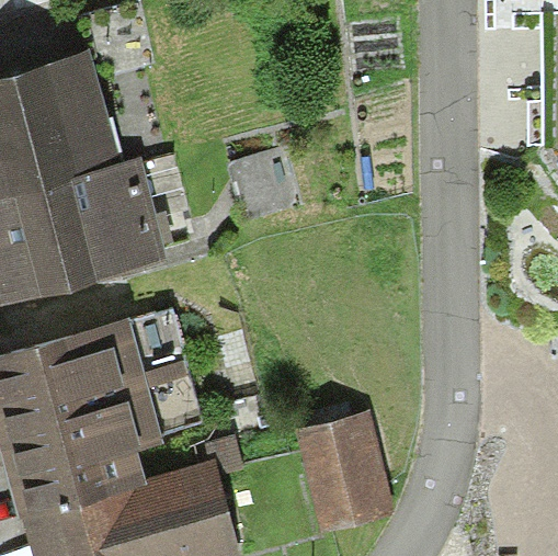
[(22,72),(0,78),(0,309),(170,262),(139,152),(120,158),(90,53),(22,72)]
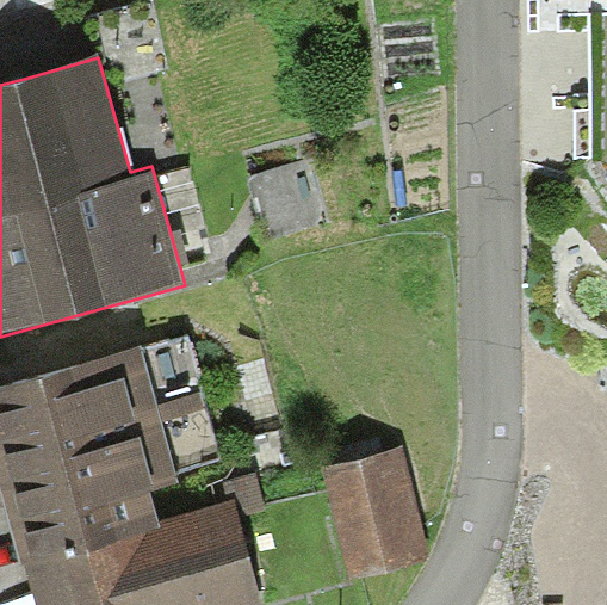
[(307,155),(247,177),(268,235),(327,214),(307,155)]
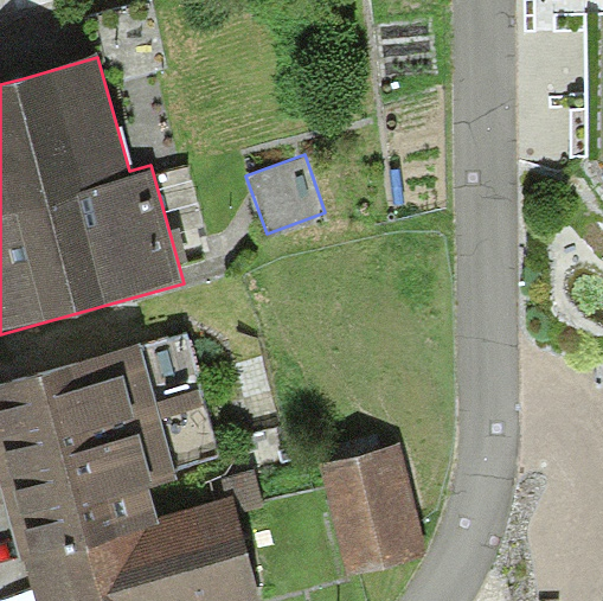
[(0,488),(34,600),(247,600),(261,598),(235,507),(231,496),(225,498),(159,518),(149,488),(177,480),(173,468),(222,454),(184,330),(0,384),(0,488)]
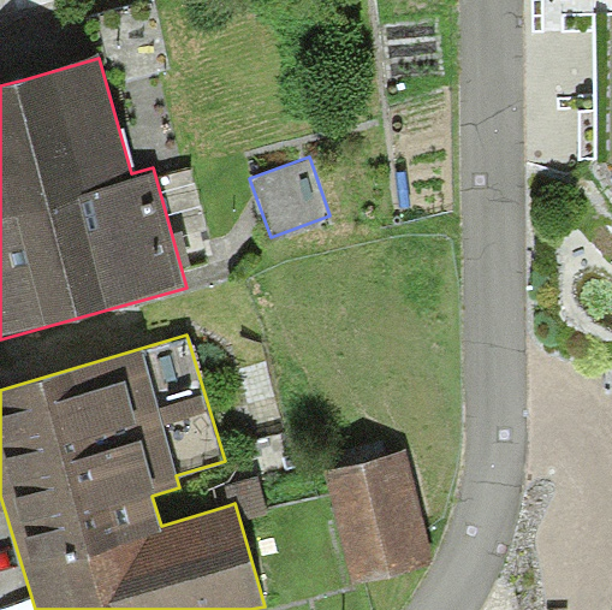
[(408,452),(322,473),(349,581),(434,561),(408,452)]
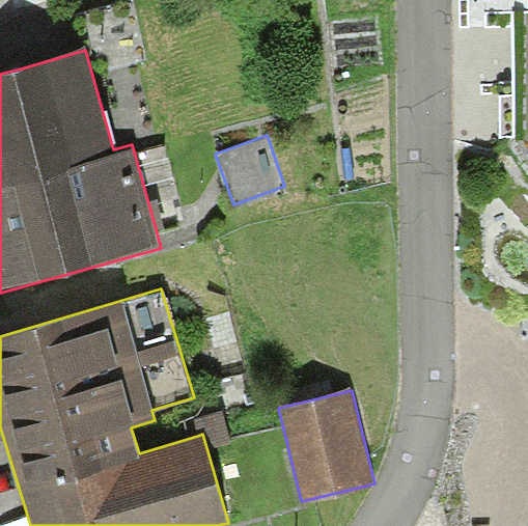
[(220,411),(193,419),(197,436),(202,434),(205,444),(227,438),(220,411)]
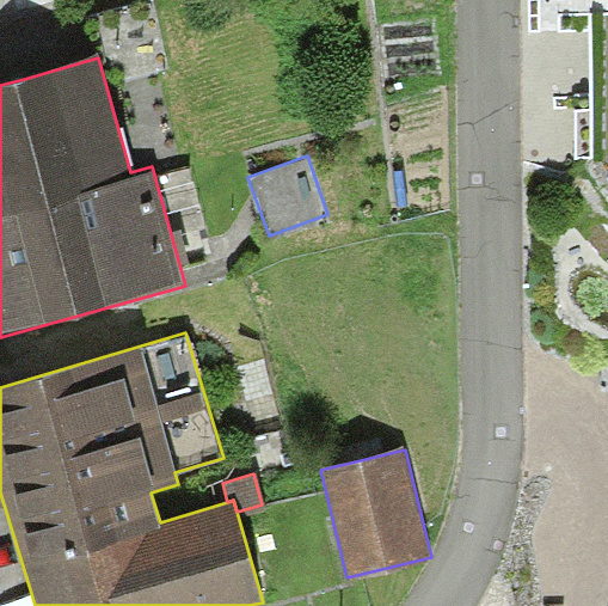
All buildings are outlined.
